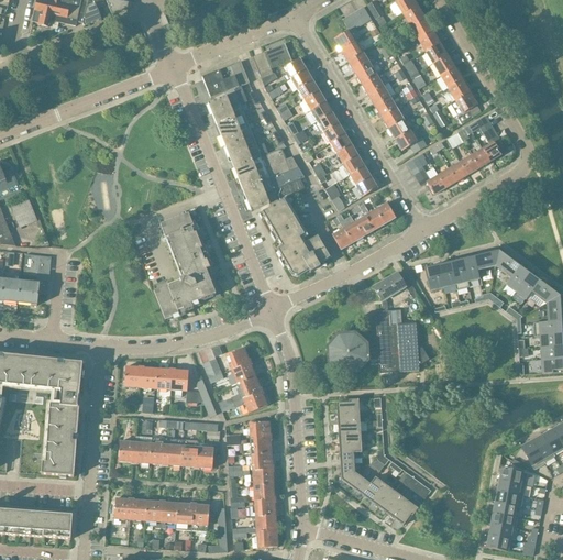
[(75,23),(79,0),(53,0),(35,0),(32,19),(39,20),(39,22),(48,24),(50,18),(75,23)]
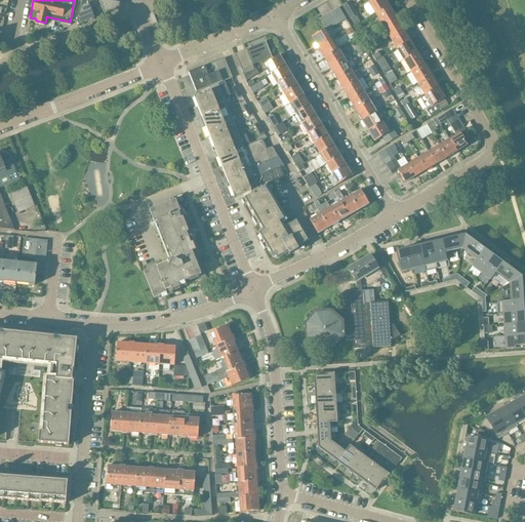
[(93,15),(88,1),(90,0),(75,0),(72,17),(77,18),(78,22),(93,15)]
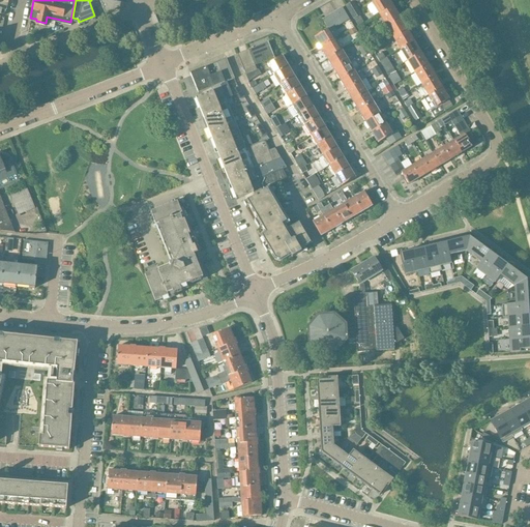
[(119,6),(120,0),(99,0),(105,11),(119,6)]
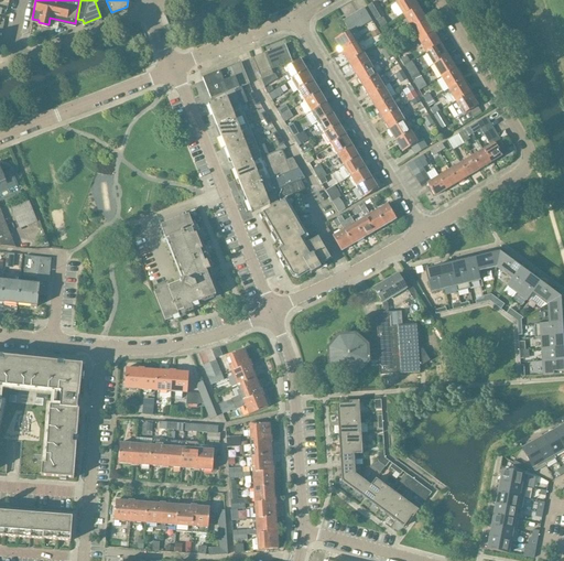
[(383,14),(376,0),(372,0),(367,3),(376,19),(383,14)]
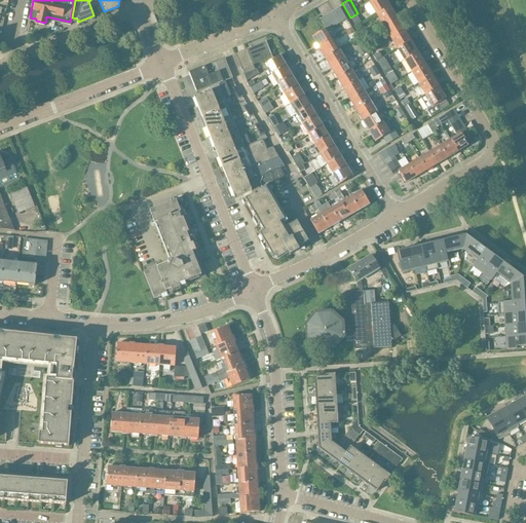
[(389,4),(386,0),(369,0),(376,12),(389,4)]
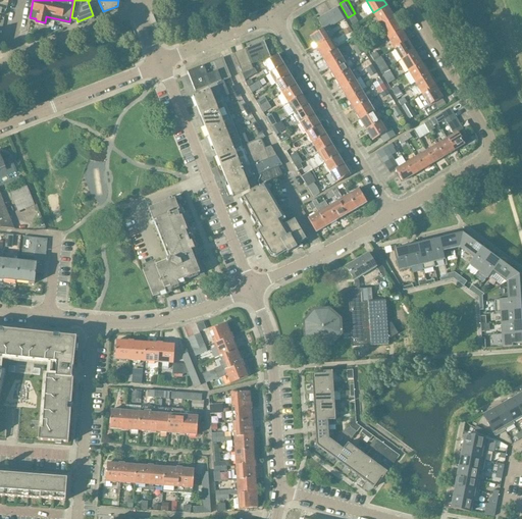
[(394,15),(386,4),(373,12),(380,23),(394,15)]
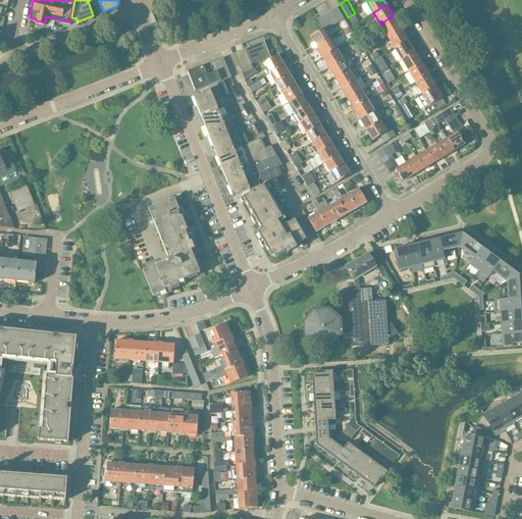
[(343,16),(336,5),(329,9),(336,20),(343,16)]
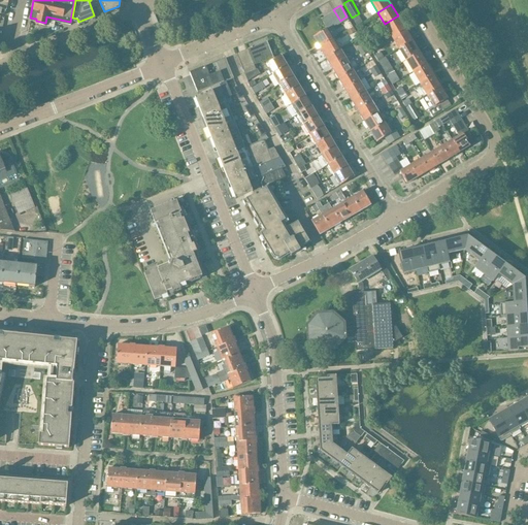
[(340,21),(333,9),(327,13),(334,25),(340,21)]
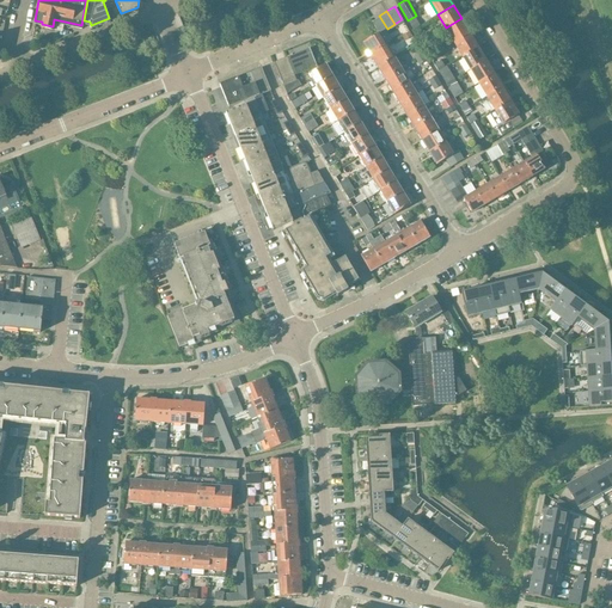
[(387,29),(379,16),(372,20),(378,31),(380,34),(387,29)]
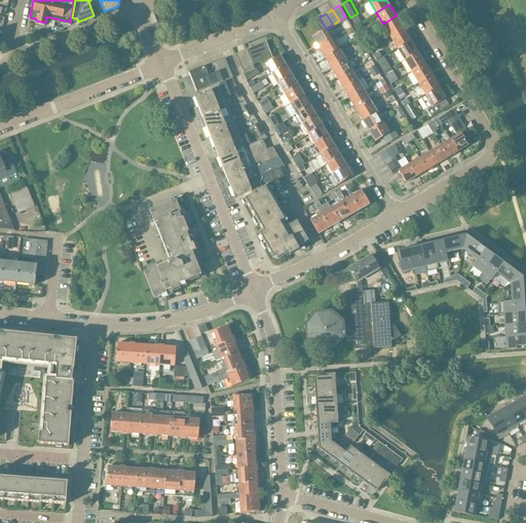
[(361,22),(358,15),(351,20),(355,25),(361,22)]
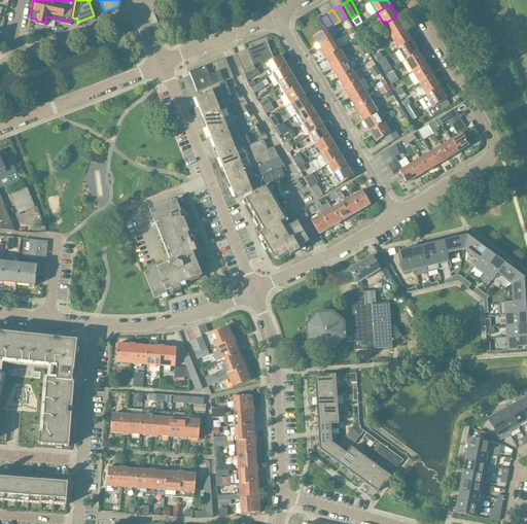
[(403,27),(397,15),(384,24),(391,35),(403,27)]
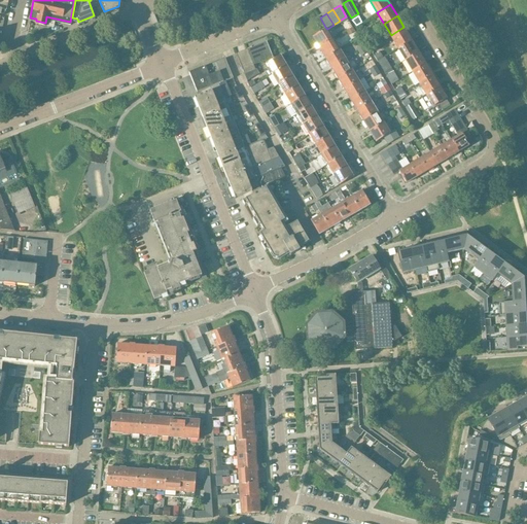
[(332,37),(327,29),(325,27),(312,35),(319,45),(332,37)]
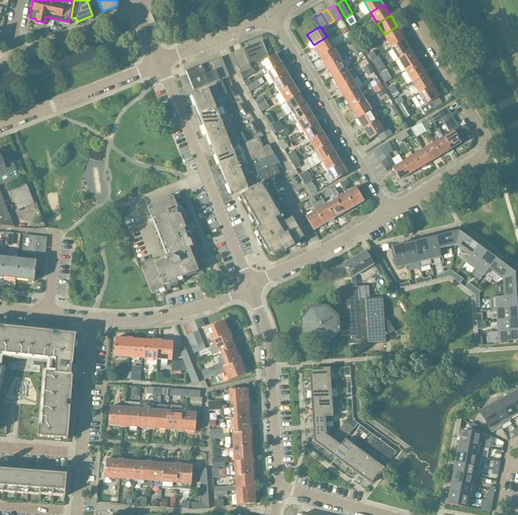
[(362,32),(359,26),(353,30),(356,35),(362,32)]
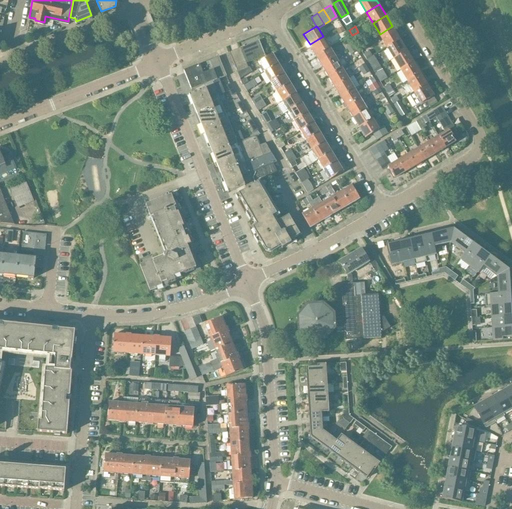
[(399,37),(392,26),(380,34),(386,45),(399,37)]
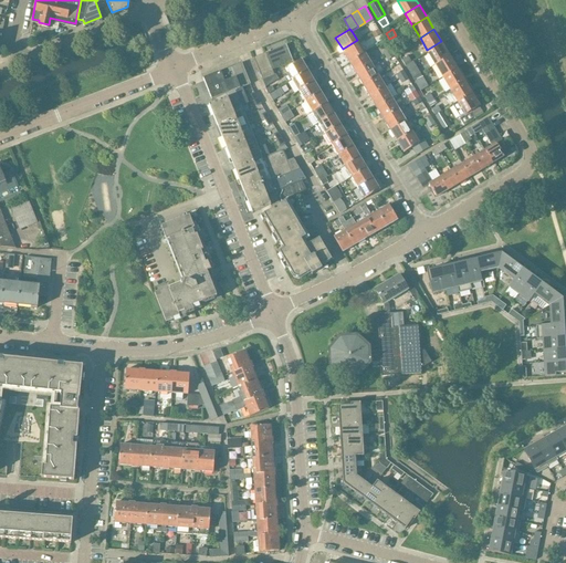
[(364,51),(357,40),(343,49),(349,61),(364,51)]
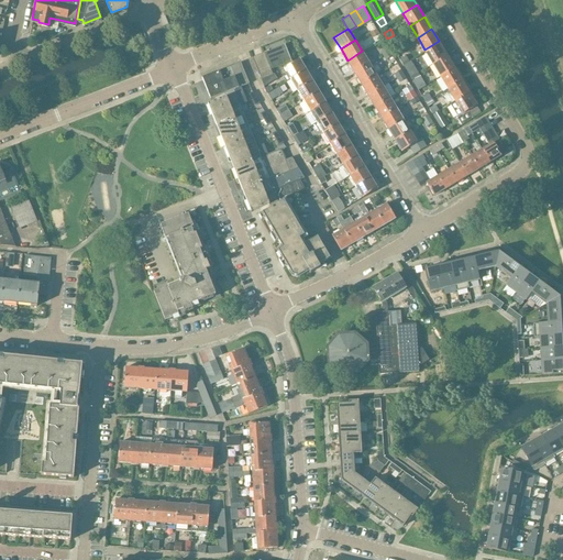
[(446,54),(439,41),(424,50),(432,63),(446,54)]
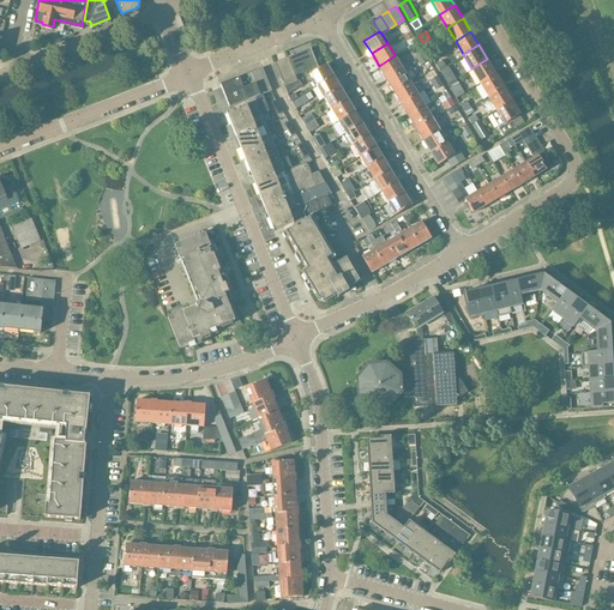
[(438,52),(433,46),(427,49),(431,55),(438,52)]
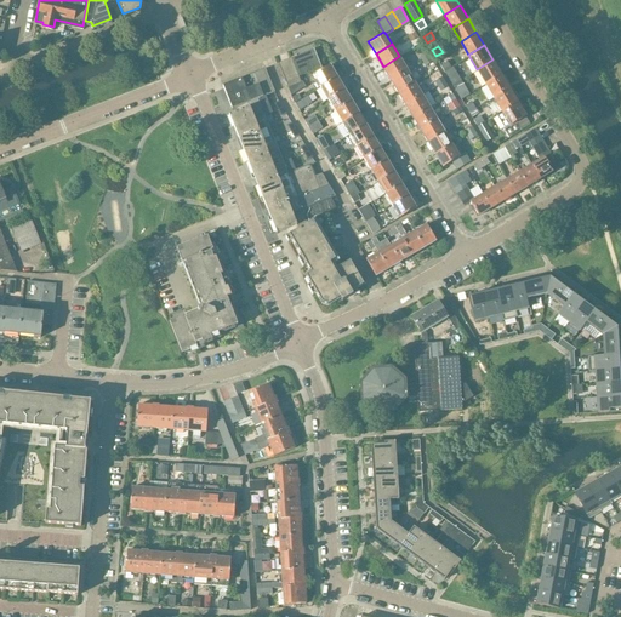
[(319,66),(320,66),(313,47),(291,56),(298,74),(311,69),(320,85),(336,75),(329,63),(320,68),(319,66)]
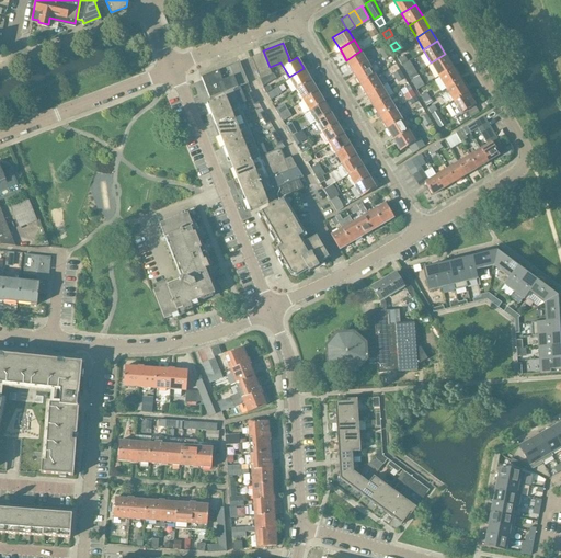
[(270,67),(263,50),(251,55),(260,77),(272,71),(270,67)]
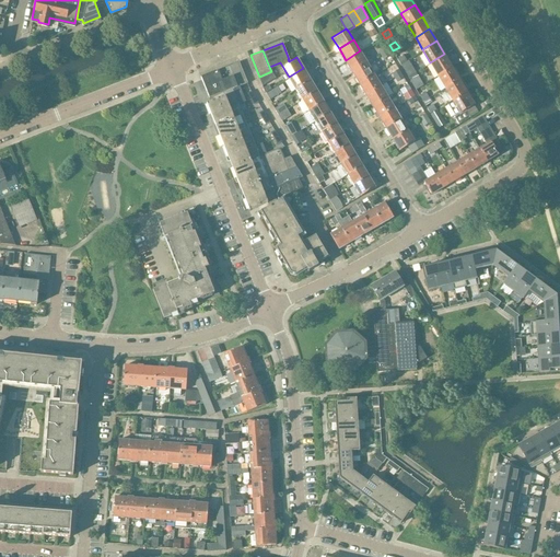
[(366,61),(360,50),(346,60),(352,71),(366,61)]
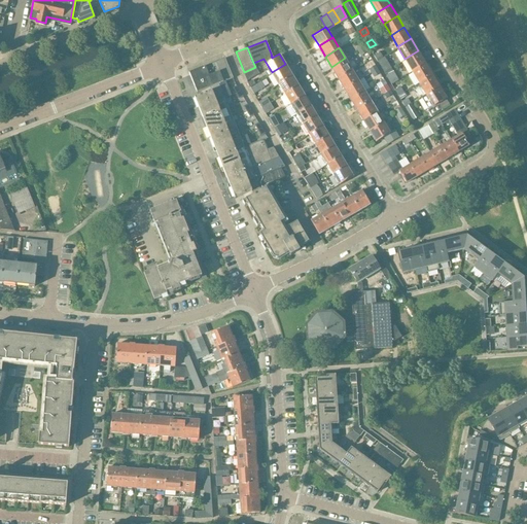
[(382,56),(379,50),(374,54),(377,60),(382,56)]
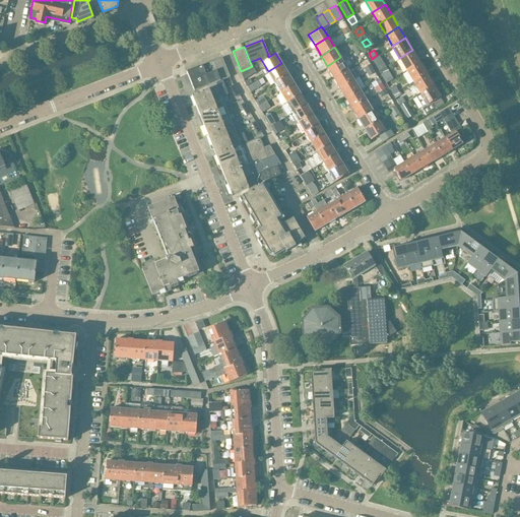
[(419,61),(412,50),(399,58),(406,69),(419,61)]
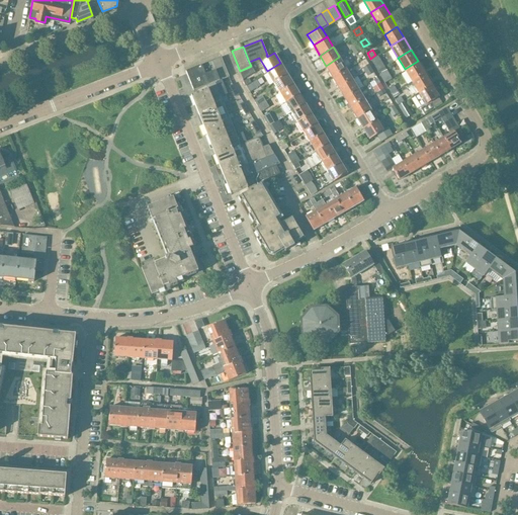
[(229,75),(221,56),(185,70),(193,89),(197,87),(229,75)]
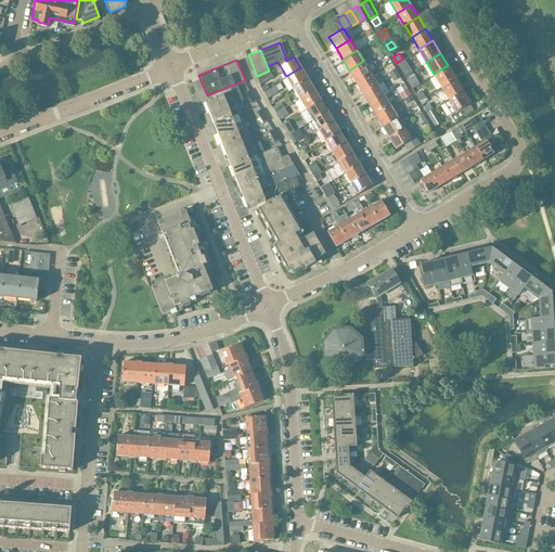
[(370,73),(363,61),(349,71),(356,81),(370,73)]
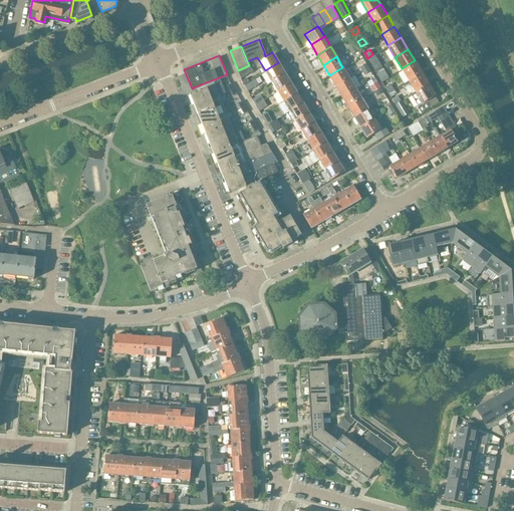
[(379,65),(376,60),(371,63),(374,69),(379,65)]
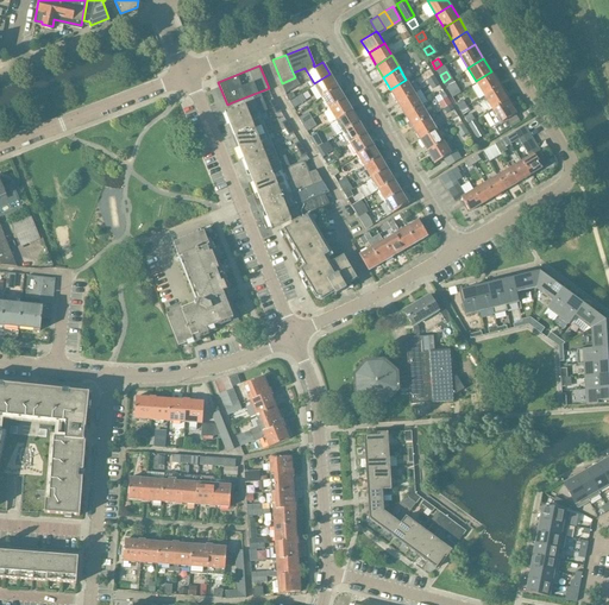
[(498,84),(491,71),(476,81),(483,94),(498,84)]
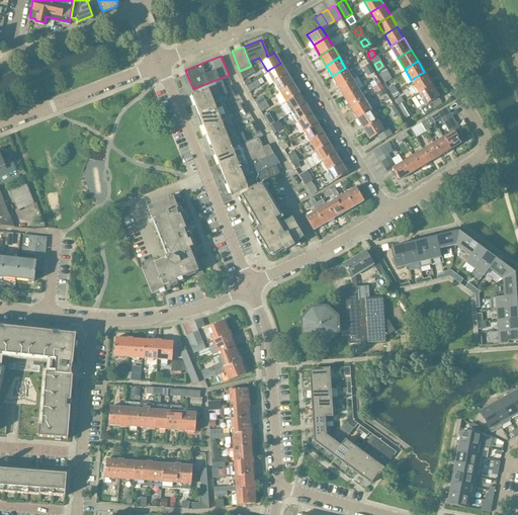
[(286,72),(280,63),(267,71),(273,81),(286,72)]
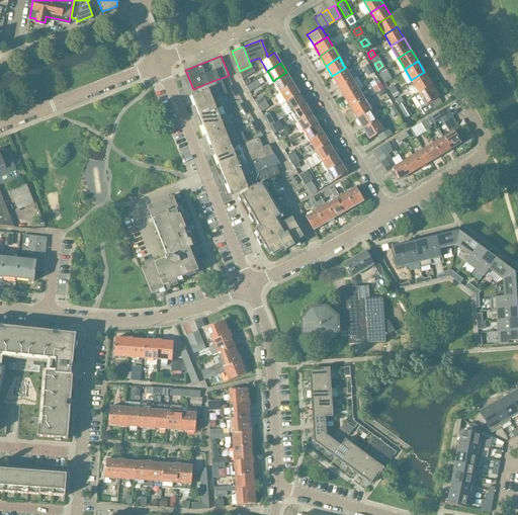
[(242,77),(254,70),(251,66),(240,71),(242,77)]
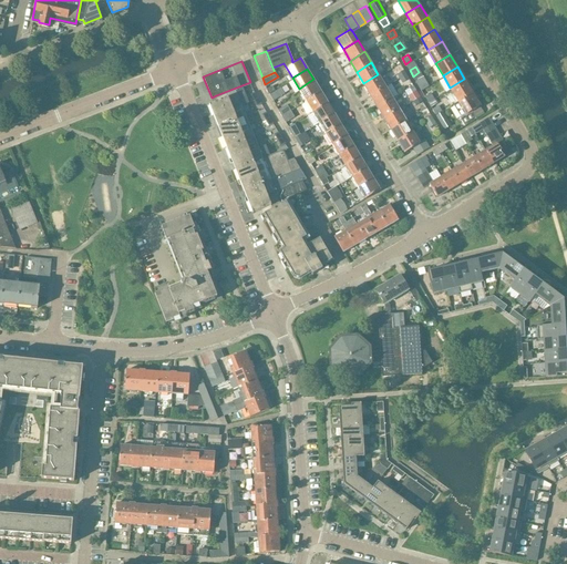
[(385,85),(378,74),(363,83),(370,94),(385,85)]
